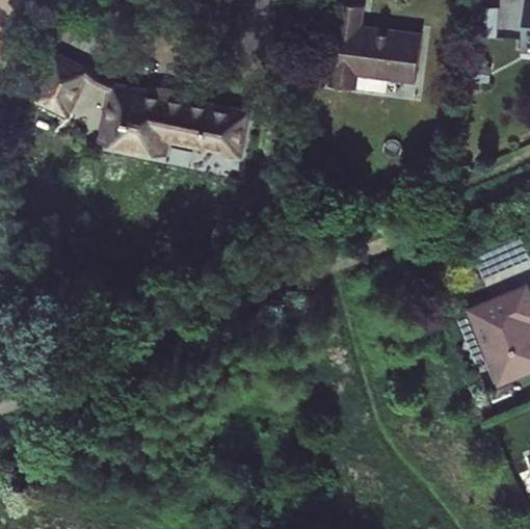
[(529,0),(523,0),(519,55),(529,56),(529,0)]
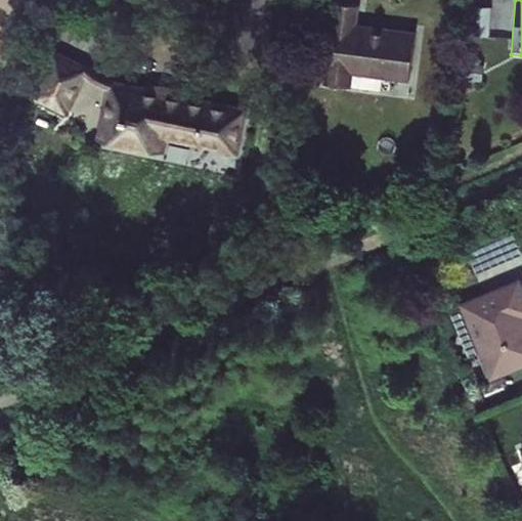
[(332,4),(321,85),(350,88),(352,76),(381,79),(408,82),(415,34),(356,27),(358,7),(332,4)]
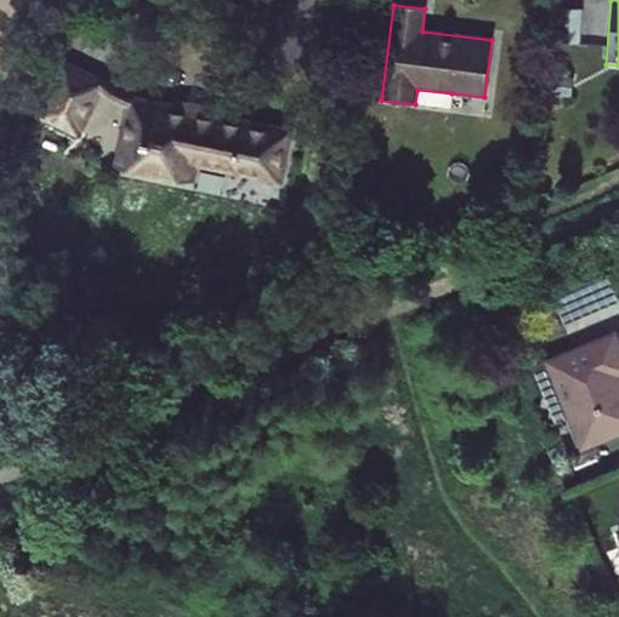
[(581,12),(560,11),(557,46),(578,47),(581,12)]
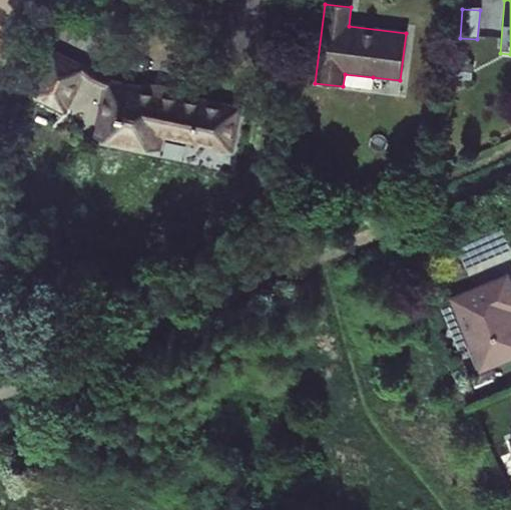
[(456,37),(447,36),(442,79),(447,80),(449,62),(453,63),(456,37)]
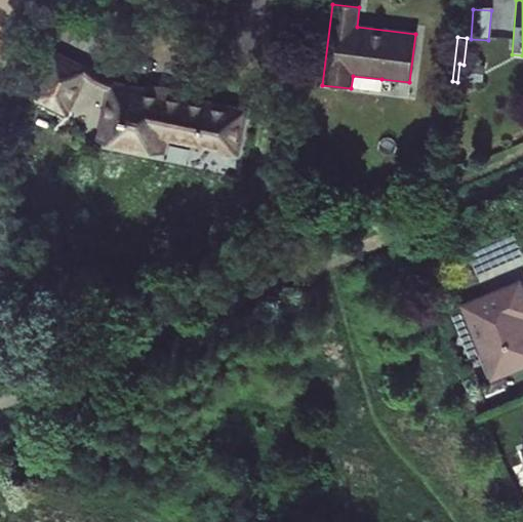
[(91,69),(51,49),(27,99),(67,119),(91,69)]
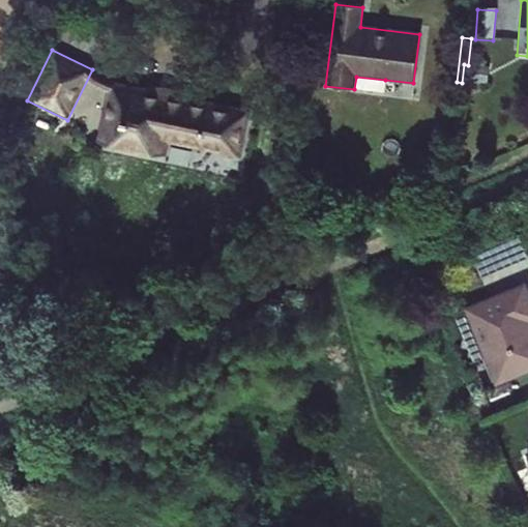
[(468,65),(464,64),(462,83),(466,83),(466,89),(474,90),(475,83),(487,84),(488,67),(468,65)]
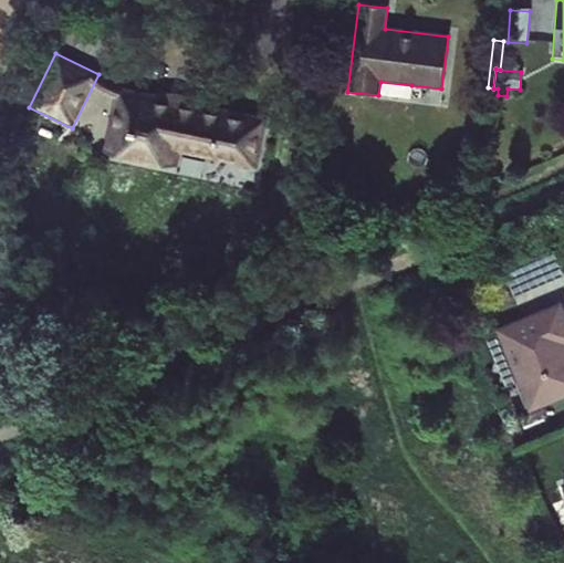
[(380,82),(378,95),(409,100),(411,85),(380,82)]
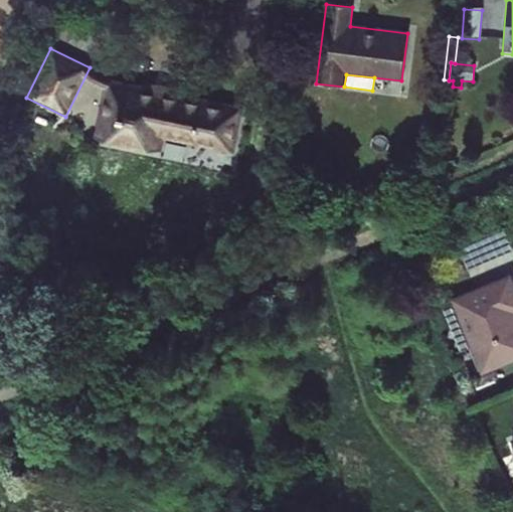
[(104,78),(92,138),(161,152),(163,140),(233,155),(243,107),(171,93),(171,89),(166,86),(162,84),(159,83),(147,83),(143,84),(141,86),(104,78)]
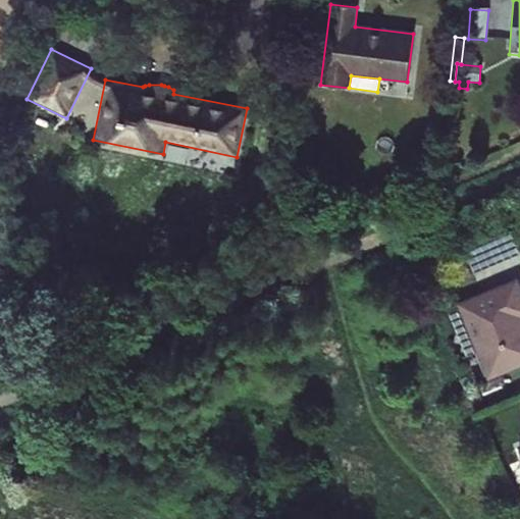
[(478,240),(458,249),(469,276),(519,255),(510,232),(481,245),(478,240)]
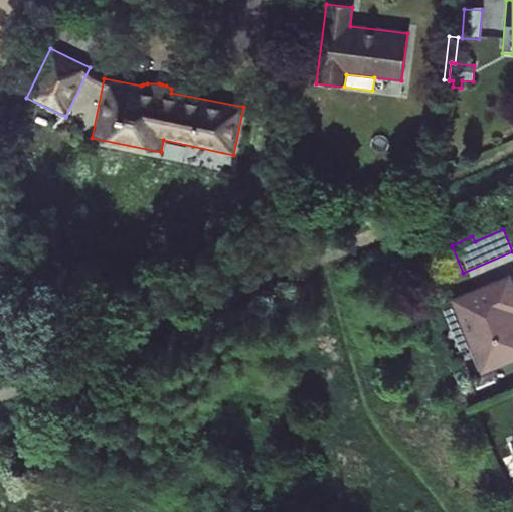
[(512,284),(510,276),(441,305),(461,352),(469,348),(480,376),(512,361),(512,284)]
